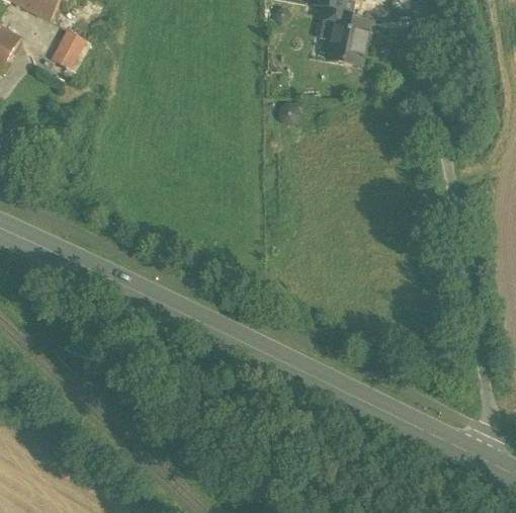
[(13,0),(50,19),(60,0),(13,0)]
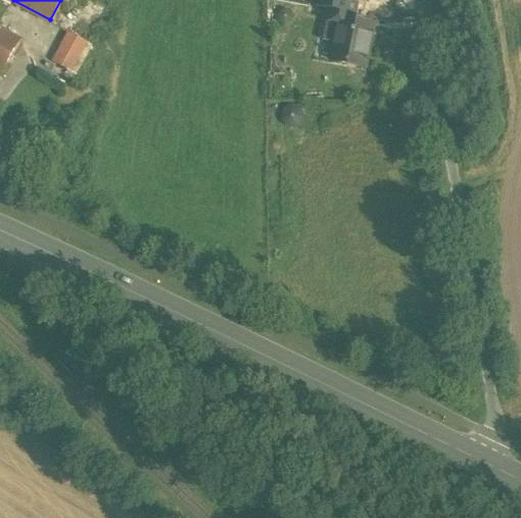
[(271,0),(272,11),(284,10),(283,0),(271,0)]
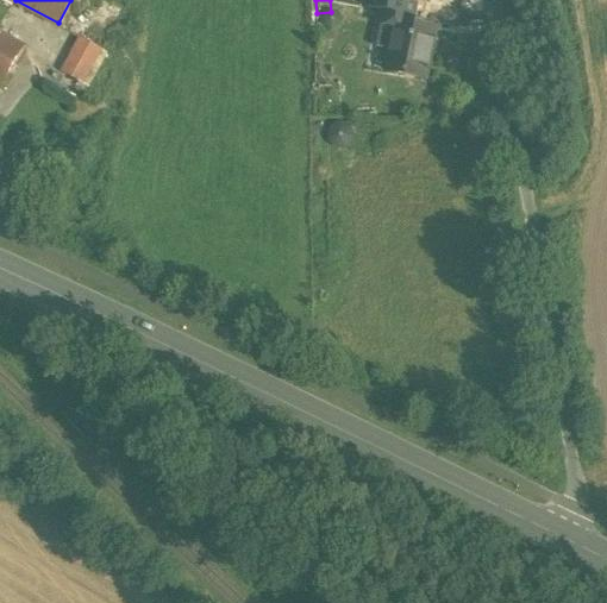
[(435,25),(408,20),(410,12),(411,12),(412,0),(365,0),(365,4),(396,10),(385,67),(425,74),(435,25)]
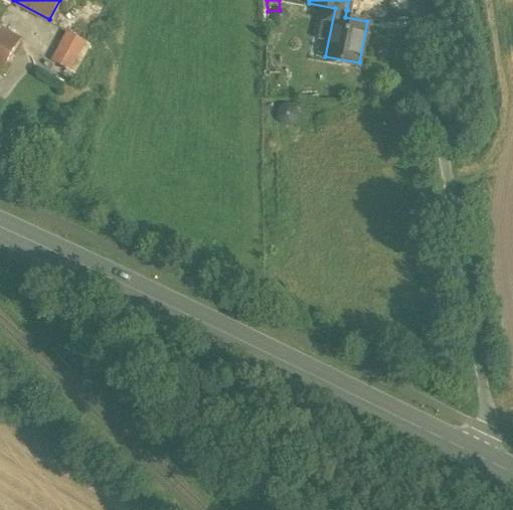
[(19,35),(0,25),(0,68),(1,68),(19,35)]
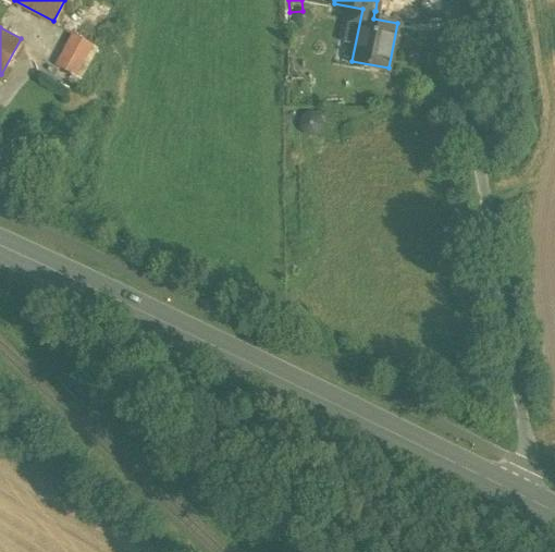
[(91,41),(73,31),(56,62),(74,72),(91,41)]
